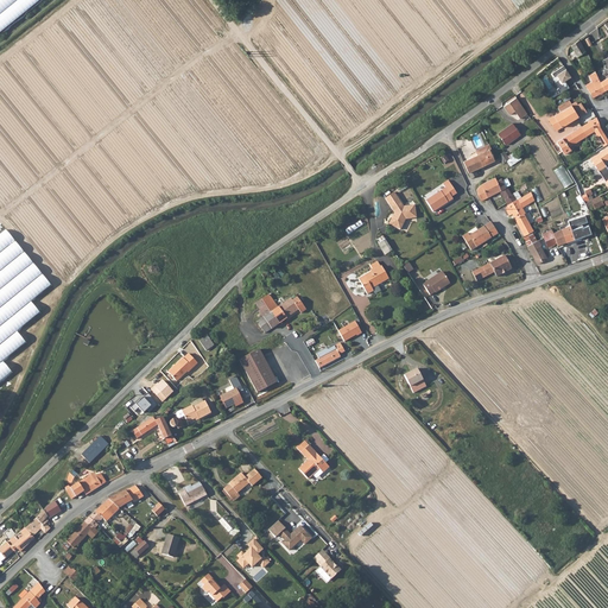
[(0,0),(0,32),(38,0),(0,0)]
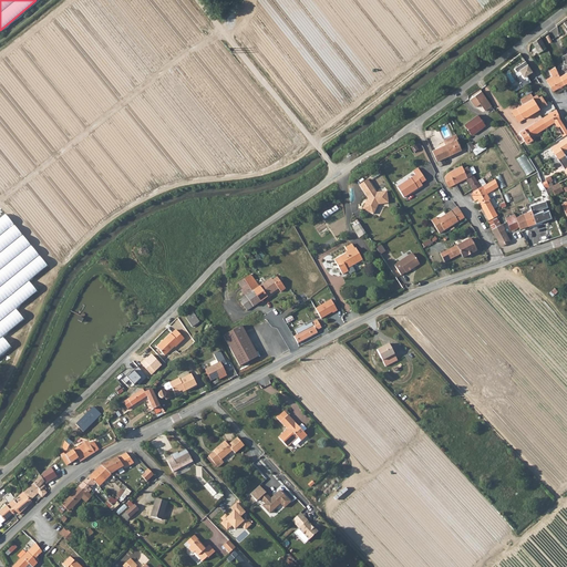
[(543,44),(539,38),(533,43),(537,49),(543,44)]
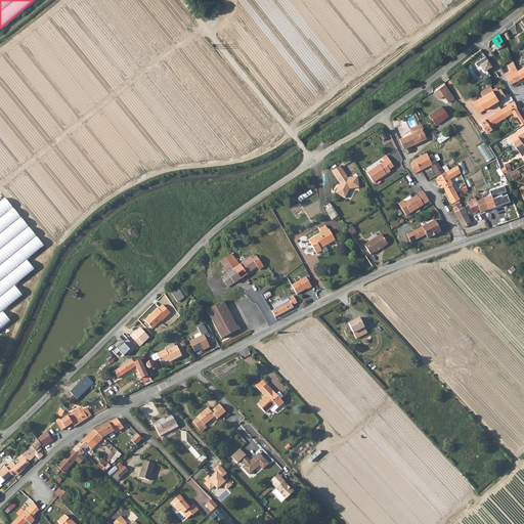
[(482,81),(490,76),(487,70),(492,66),(486,56),(475,63),(477,67),(480,64),(482,69),(479,71),(482,76),(480,77),(482,81)]
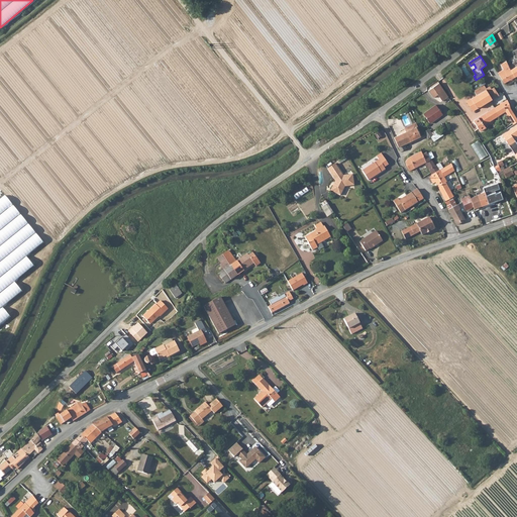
[(514,78),(510,71),(506,62),(500,66),(503,71),(498,74),(499,77),(503,84),(514,78)]
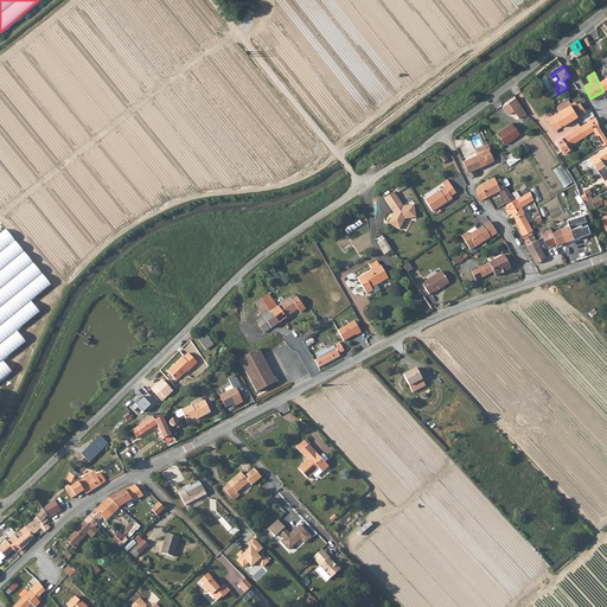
[(521,119),(528,114),(517,97),(504,107),(510,115),(515,112),(521,119)]
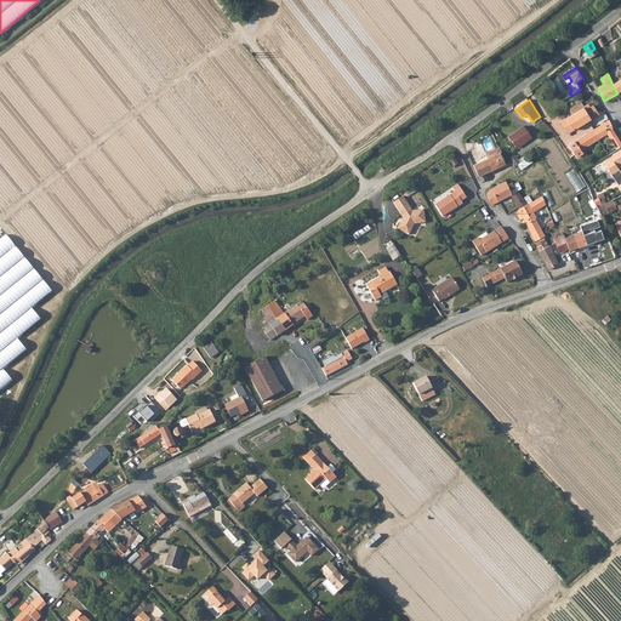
[(584,108),(581,103),(570,109),(573,114),(584,108)]
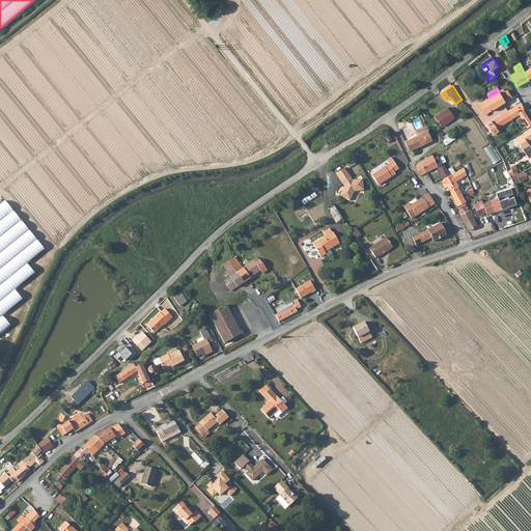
[(503,92),(500,94),(505,102),(511,99),(506,90),(503,92)]
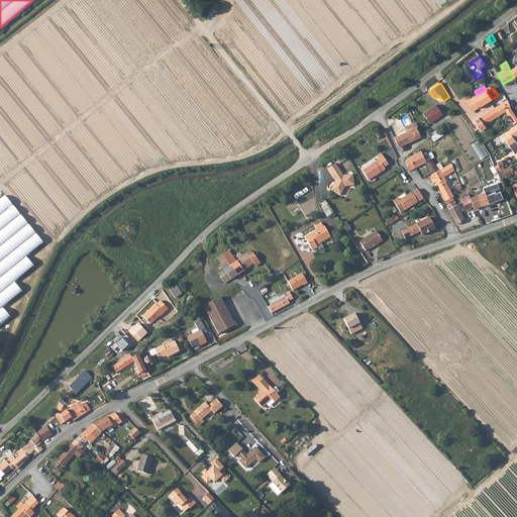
[(478,108),(492,99),(487,92),(486,90),(477,95),(471,99),(478,108)]
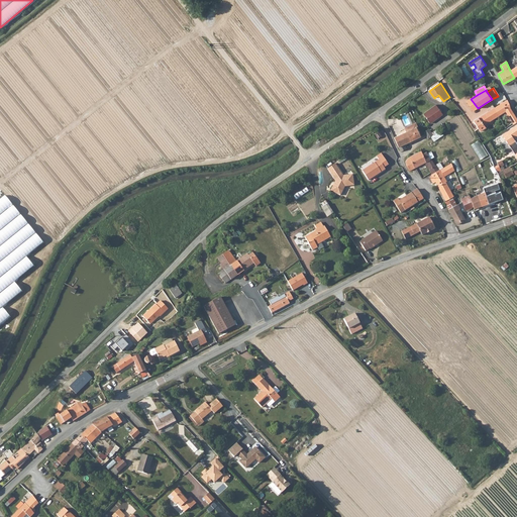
[(478,108),(471,99),(467,102),(473,111),(478,108)]
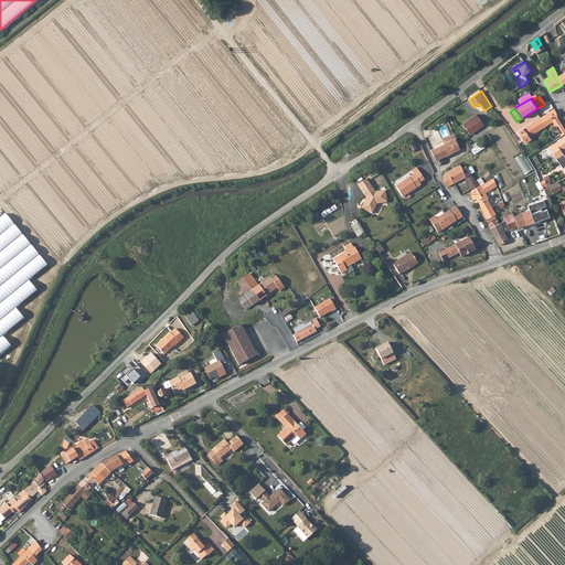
[(554,109),(540,118),(545,126),(552,121),(561,134),(564,131),(564,129),(557,118),(556,113),(554,109)]
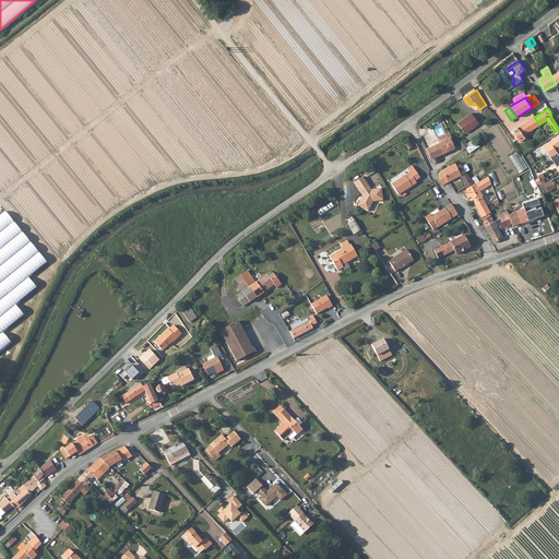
[(463,129),(477,120),(472,113),(459,122),(463,129)]
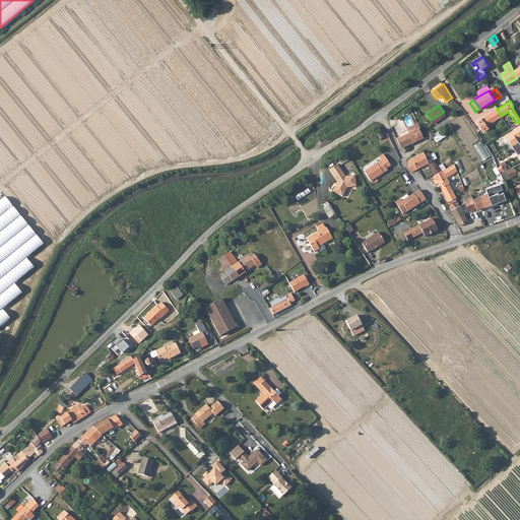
[(502,116),(497,109),(484,117),(477,122),(483,131),(489,128),(486,126),(502,116)]
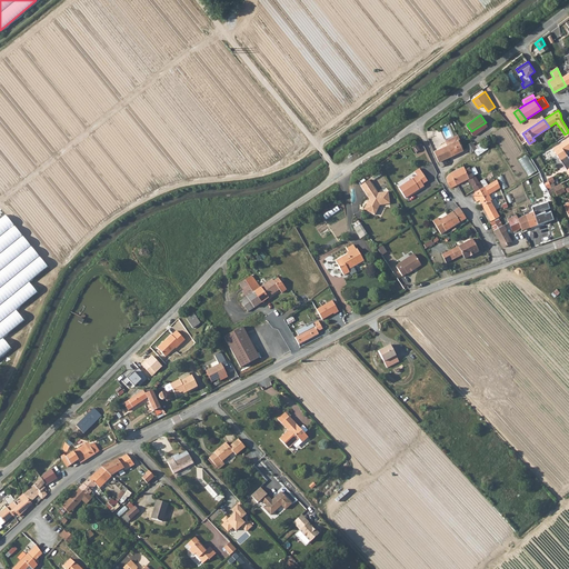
[(488,125),(486,122),(471,131),(475,135),(488,125)]
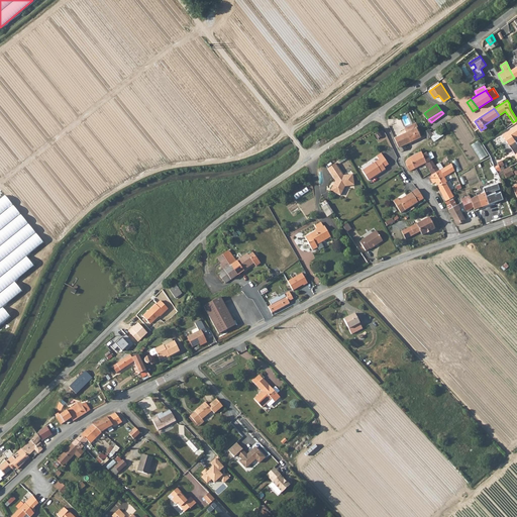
[(404,128),(406,131),(416,127),(417,126),(416,123),(404,128)]
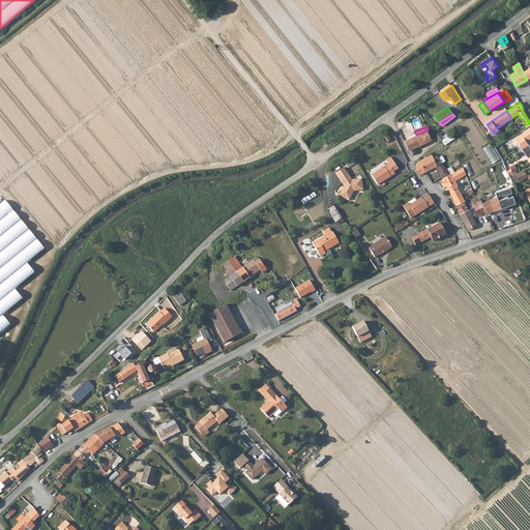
[(529,127),(516,139),(527,155),(529,153),(529,152),(529,150),(529,146),(526,141),(529,138),(529,127)]
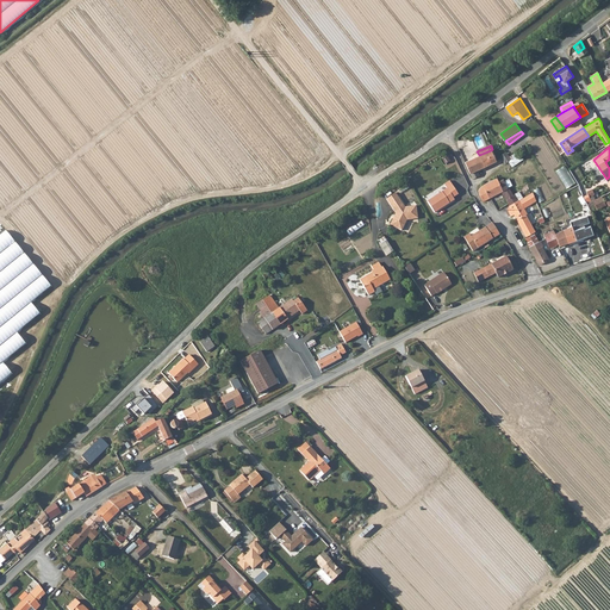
[(479,155),(465,162),(472,179),(479,175),(477,169),(496,161),(491,150),(479,155)]
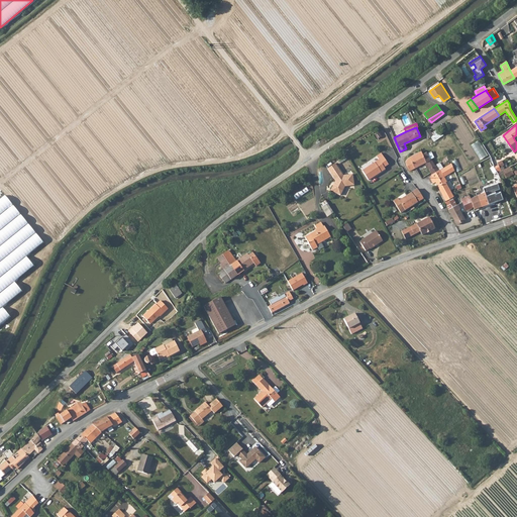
[(473,144),(482,160),(489,156),(481,140),(473,144)]
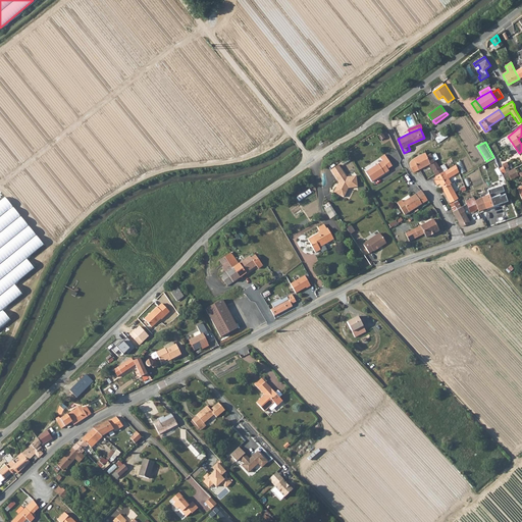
[(437,163),(439,162),(439,161),(438,159),(434,160),(430,153),(426,155),(425,152),(413,157),(414,158),(410,163),(410,166),(413,172),(428,164),(436,175),(444,171),(440,166),(439,167),(437,163)]
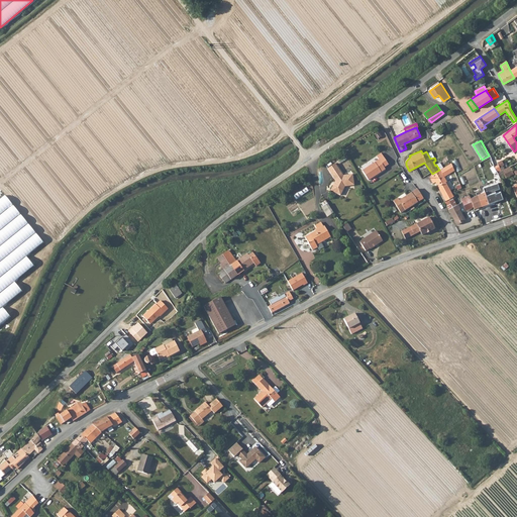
[(380,160),(364,170),(369,179),(386,170),(384,168),(389,165),(382,153),(377,157),(380,160)]
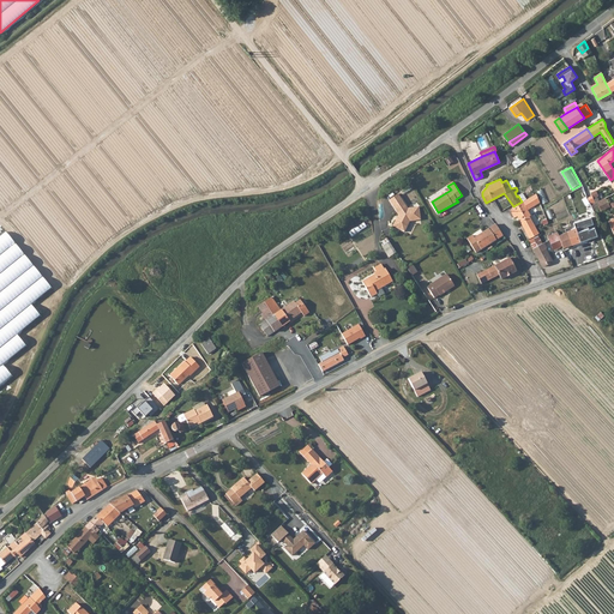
[(390,200),(392,205),(402,199),(398,194),(390,200)]
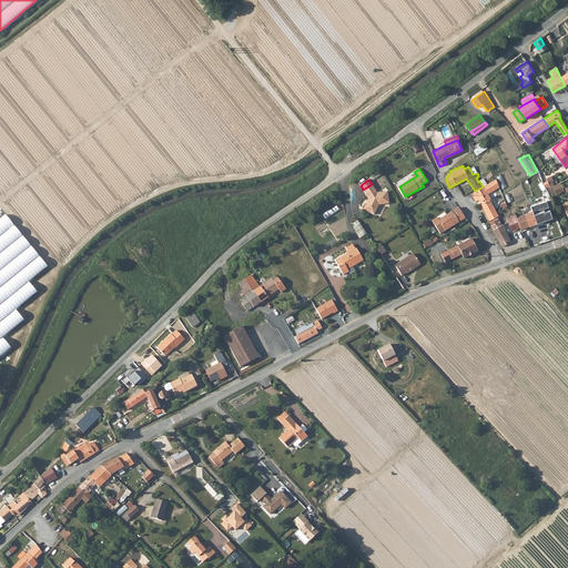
[(556,194),(565,191),(567,189),(567,184),(566,180),(553,186),(556,194)]
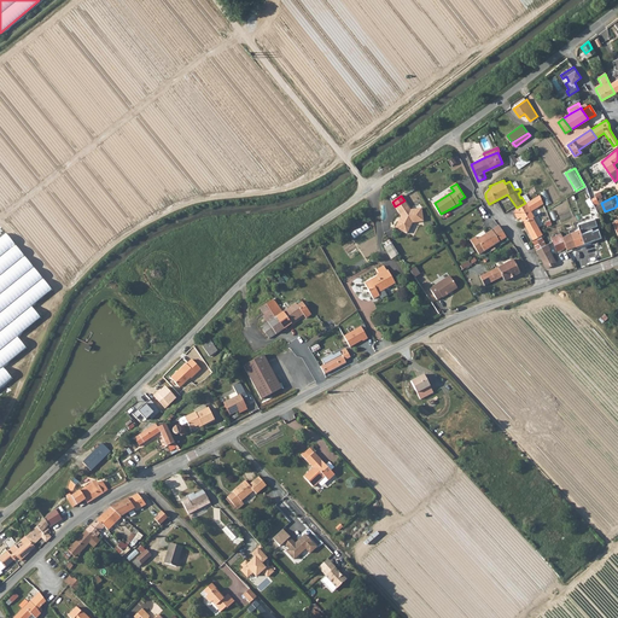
[(410,210),(404,200),(395,207),(402,216),(396,228),(408,233),(413,222),(424,221),(423,209),(410,210)]
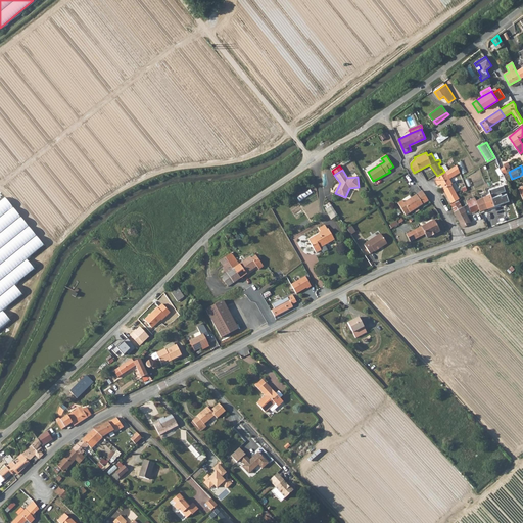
[(450,181),(444,172),(437,176),(438,177),(435,179),(439,185),(441,183),(444,188),(443,188),(452,202),(459,198),(450,184),(452,183),(453,182),(452,181),(450,181)]
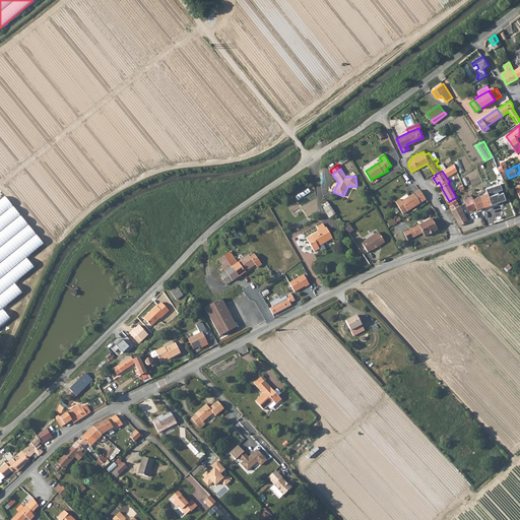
[(485,189),(486,193),(492,204),(506,199),(503,192),(497,195),(493,187),(485,189)]
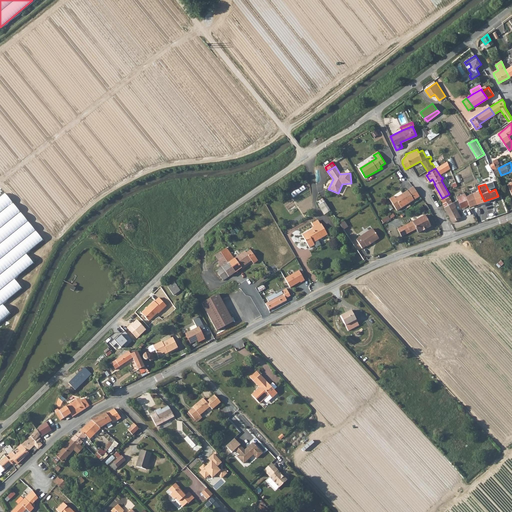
[(413,187),(395,198),(391,201),(397,210),(419,196),(413,187)]
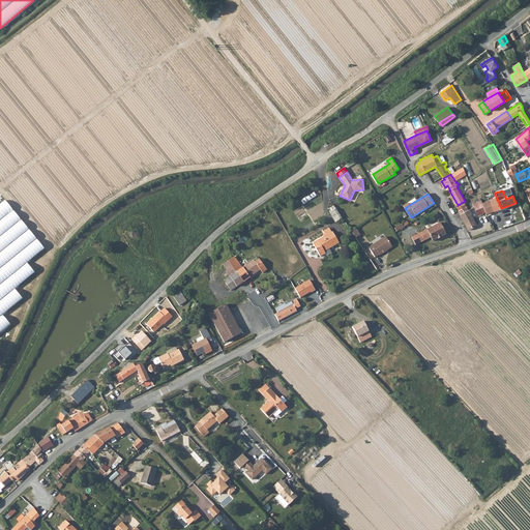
[(496,197),(489,200),(493,211),(501,208),(496,197)]
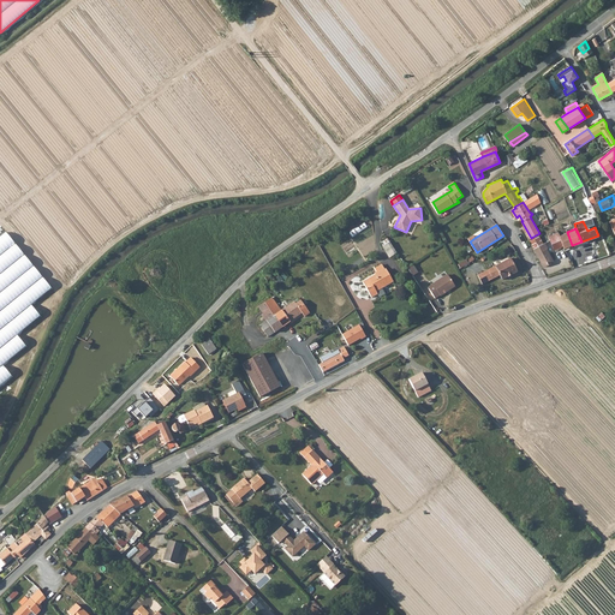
[(51,288),(4,232),(0,234),(0,386),(11,377),(1,365),(25,347),(15,334),(40,317),(29,305),(51,288)]
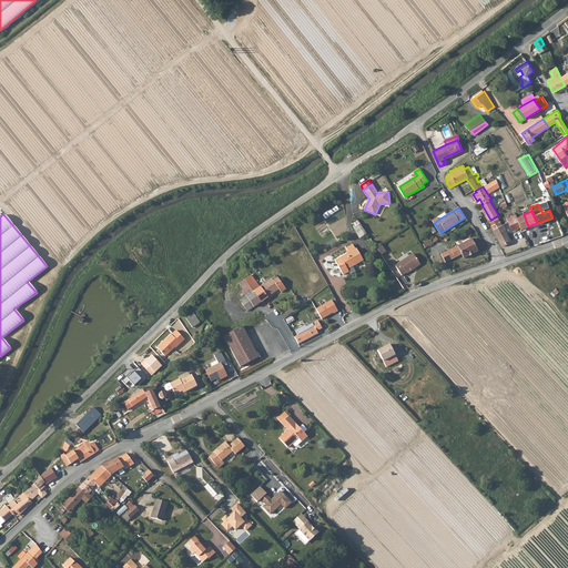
[(517,217),(520,225),(521,229),(528,226),(524,214),(517,217)]
